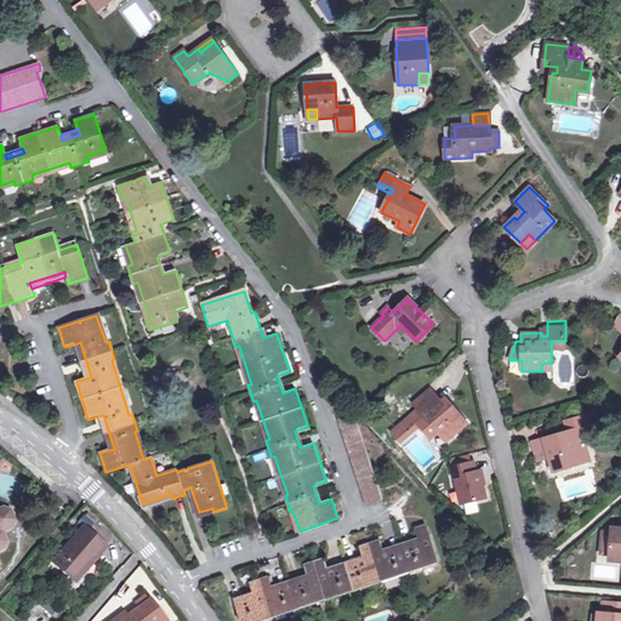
[(400,325),(396,330),(402,336),(406,331),(400,325)]
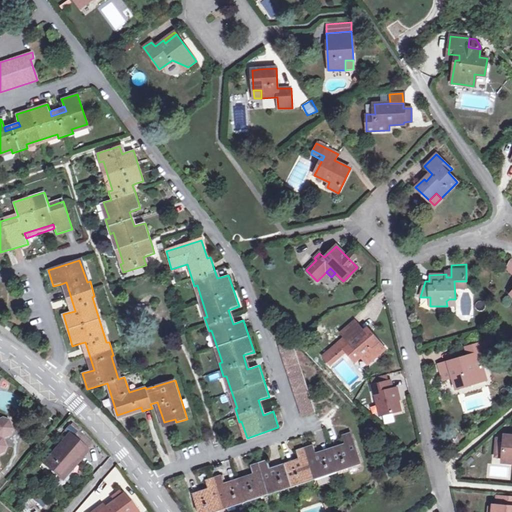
[(66,282),(61,284),(71,312),(75,311),(66,282)]
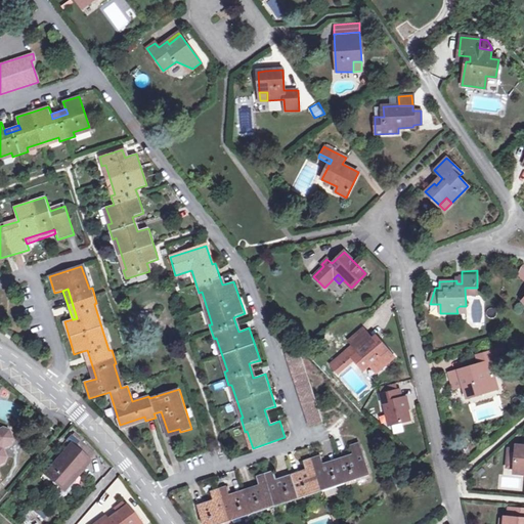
[(356,343),(349,349),(354,355),(364,367),(370,362),(378,356),(385,364),(396,355),(383,341),(380,343),(375,337),(365,325),(352,338),(356,343)]
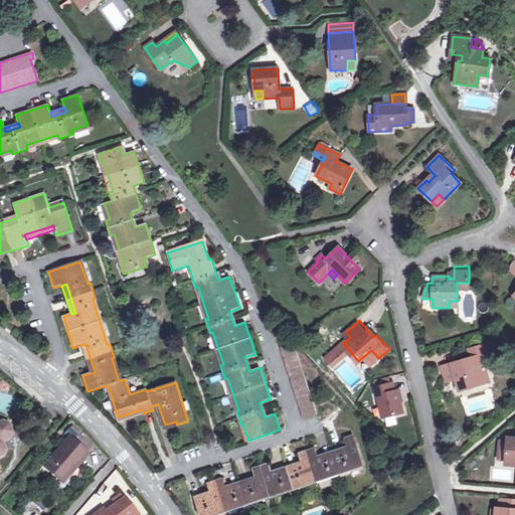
[(343,343),(336,349),(341,355),(348,349),(343,343)]
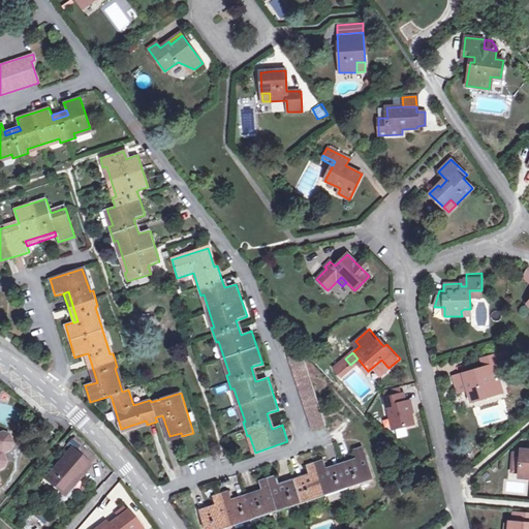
[(88,353),(84,354),(93,383),(97,382),(88,353)]
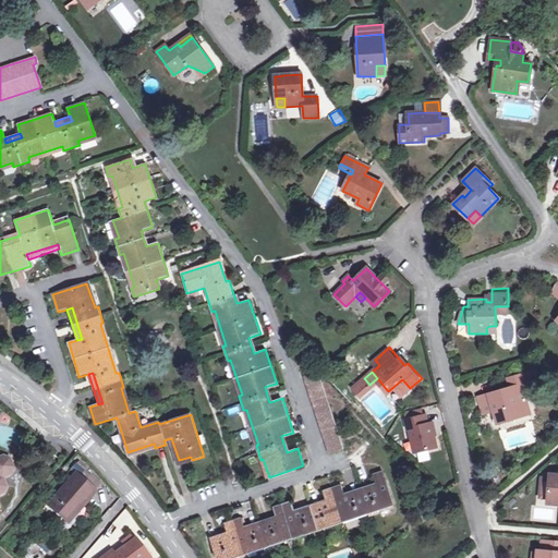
[(327,398),(331,397),(339,396),(323,377),(320,377),(318,373),(304,377),(329,455),(344,449),(329,404),(327,398)]
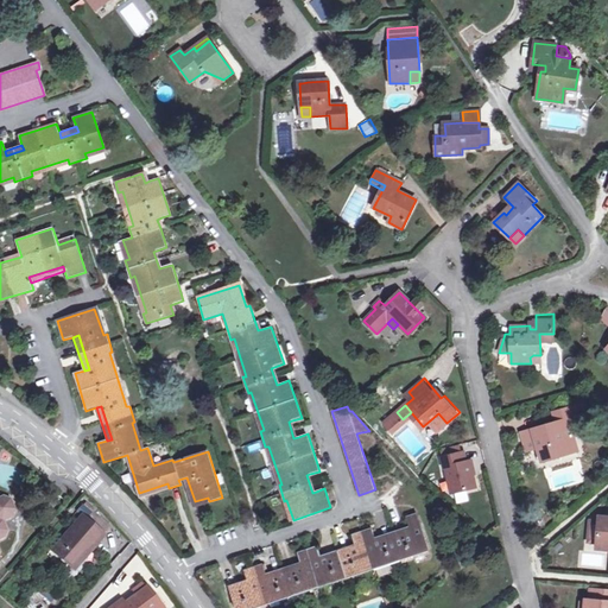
[(543,448),(545,460),(577,451),(570,425),(577,423),(574,407),(553,412),(557,423),(525,432),(530,450),(538,449),(543,448)]
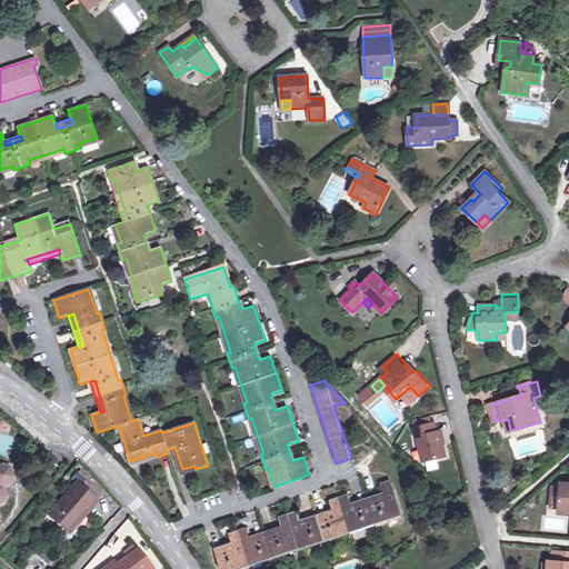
[(377,392),(371,386),(362,395),(368,400),(377,392)]
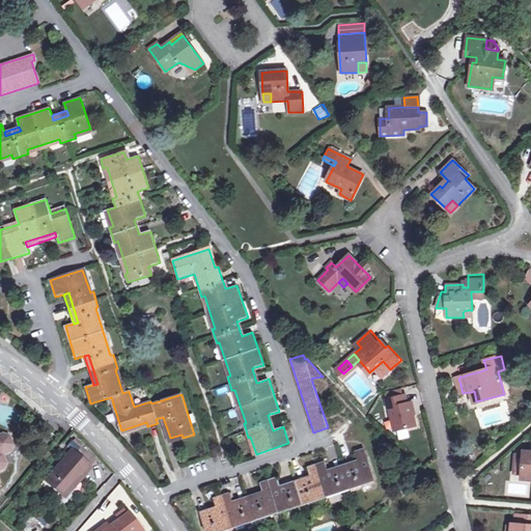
[(384,375),(390,369),(383,361),(375,367),(384,375)]
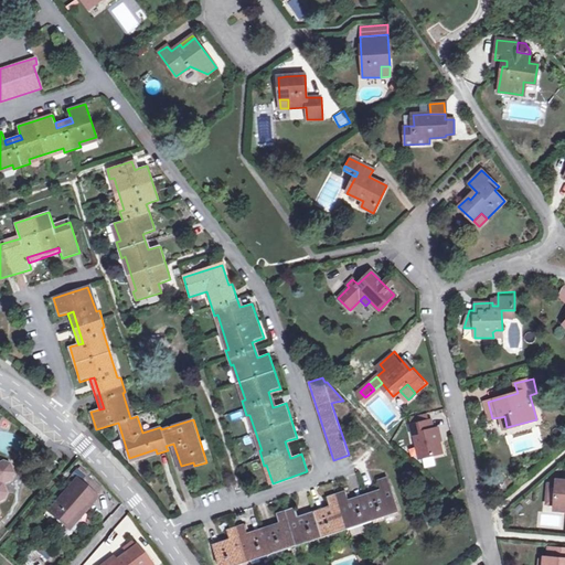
[(432,418),(411,423),(413,433),(414,432),(419,456),(443,450),(437,426),(433,427),(432,418)]
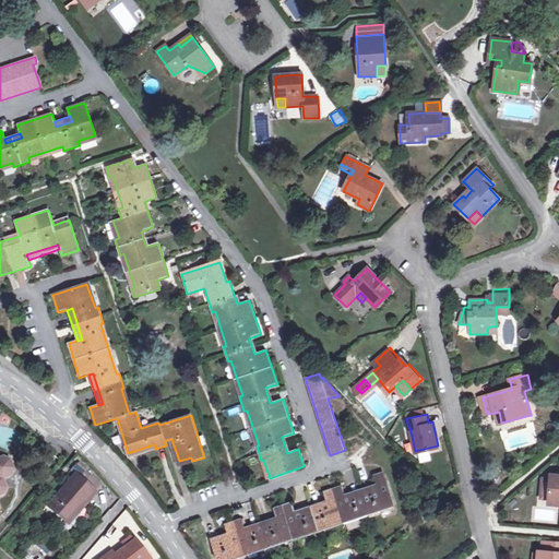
[(421,454),(423,463),(432,461),(431,453),(421,454)]
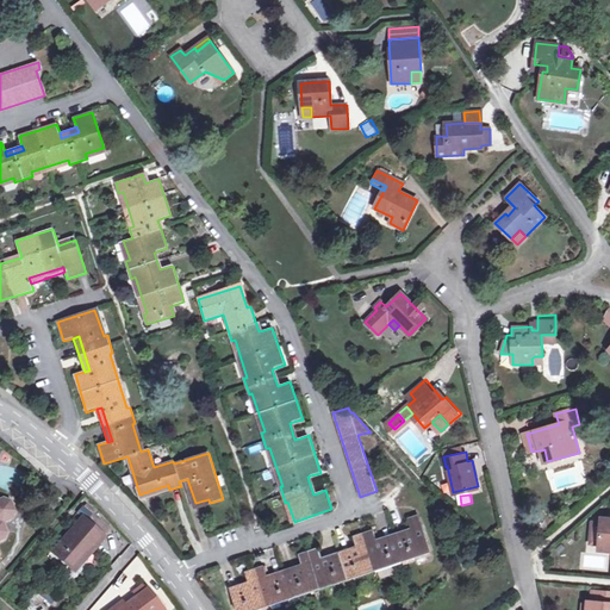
[(0,541),(1,541),(5,534),(0,524),(0,523),(10,520),(12,512),(8,502),(1,498),(0,498),(0,541)]
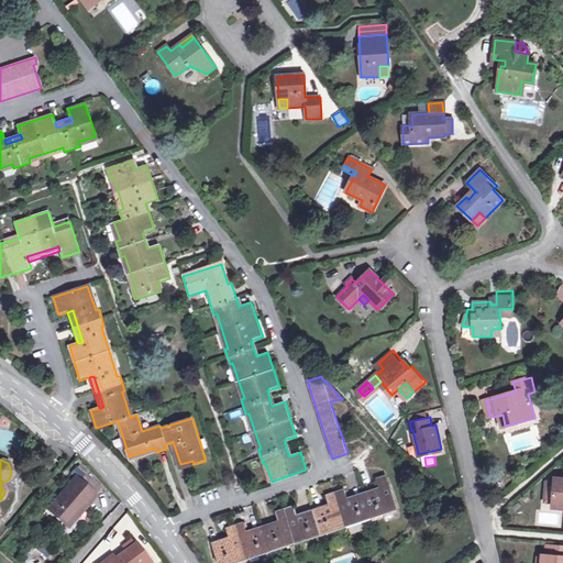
[(79,484),(94,496),(101,487),(87,475),(79,484)]
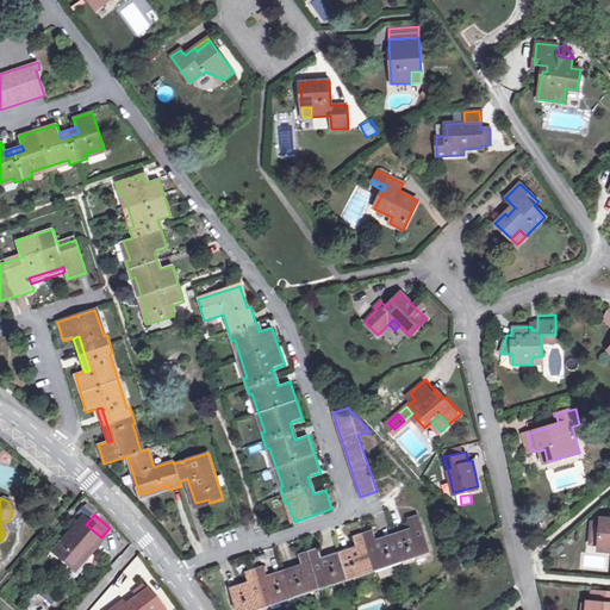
[(236,609),(255,609),(403,561),(430,553),(419,516),(408,520),(410,527),(412,531),(377,543),(375,539),(373,531),(354,537),(356,546),(358,549),(323,561),(322,556),(318,549),(299,555),(302,564),(304,567),(268,579),(267,574),(265,566),(246,573),(248,582),(250,585),(231,591),(236,609)]
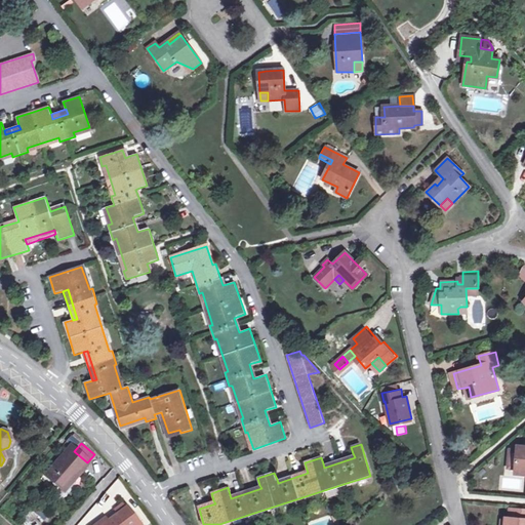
[(509,470),(509,474),(521,475),(522,472),(524,471),(524,446),(522,446),(522,448),(511,448),(511,451),(509,470)]
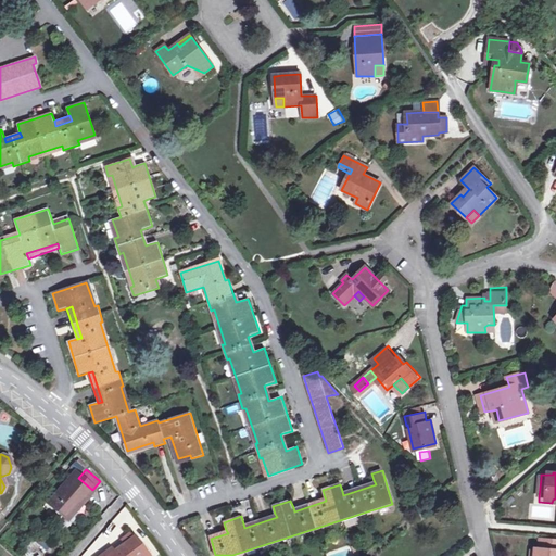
[(77,504),(80,507),(95,491),(92,490),(78,478),(74,474),(49,503),(63,517),(65,518),(77,504)]
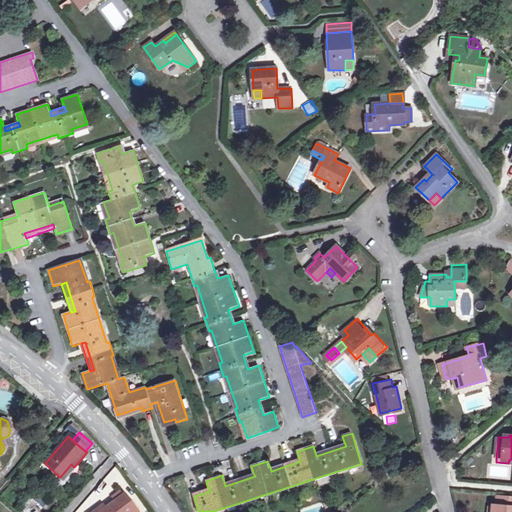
[(496,458),(498,440),(491,440),(489,458),(496,458)]
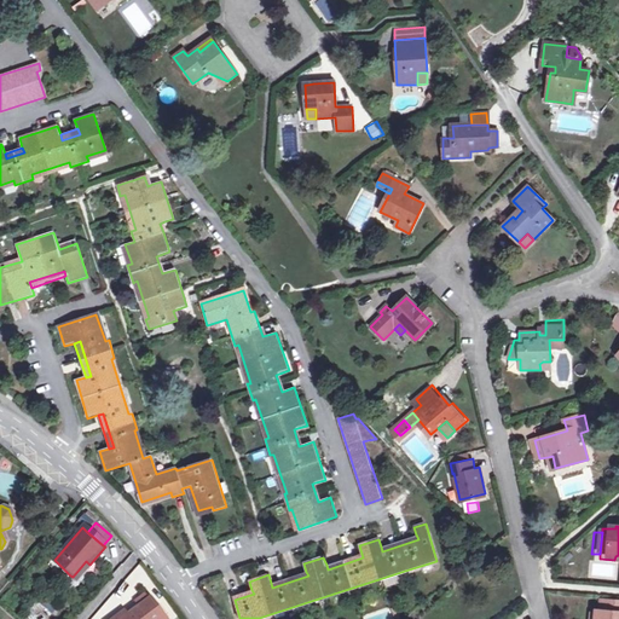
[(418,539),(416,534),(381,547),(382,551),(418,539)]
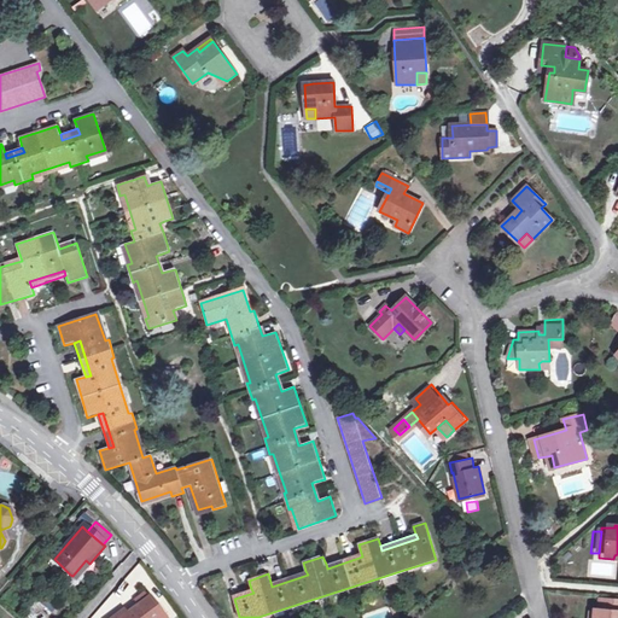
[(361,553),(326,564),(327,569),(362,557),(361,553)]
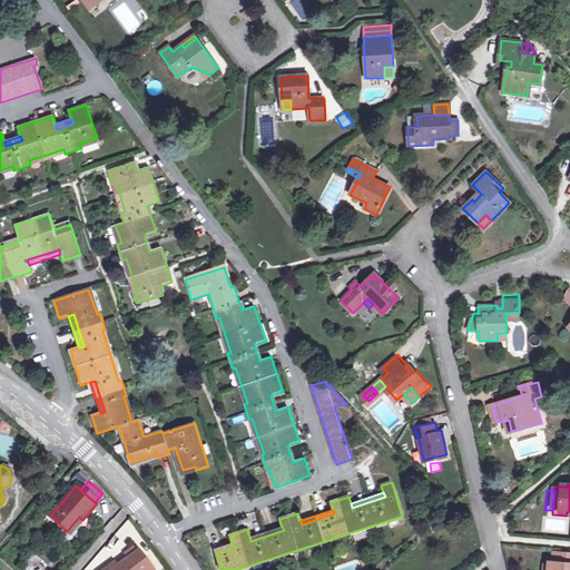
[(70,534),(82,520),(79,517),(67,531),(70,534)]
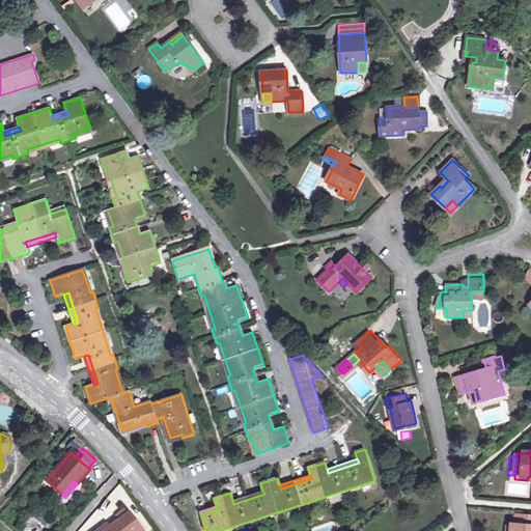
[(374,481),(351,488),(352,493),(362,488),(363,492),(373,488),(372,485),(375,484),(374,481)]
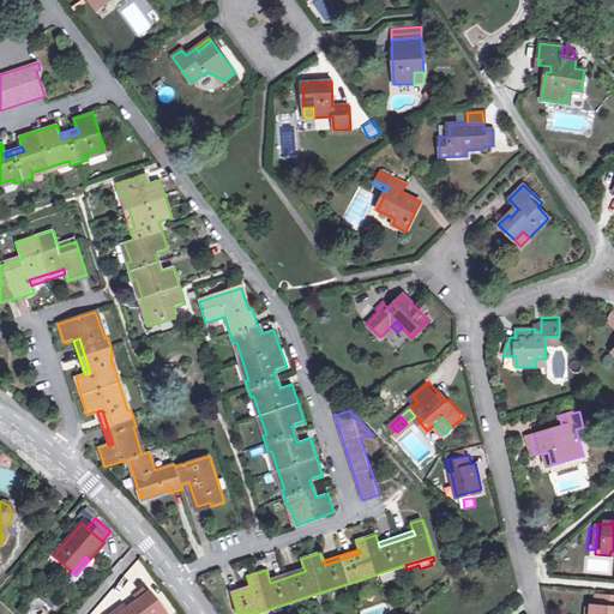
[(306,571),(304,567),(269,578),(270,583),(306,571)]
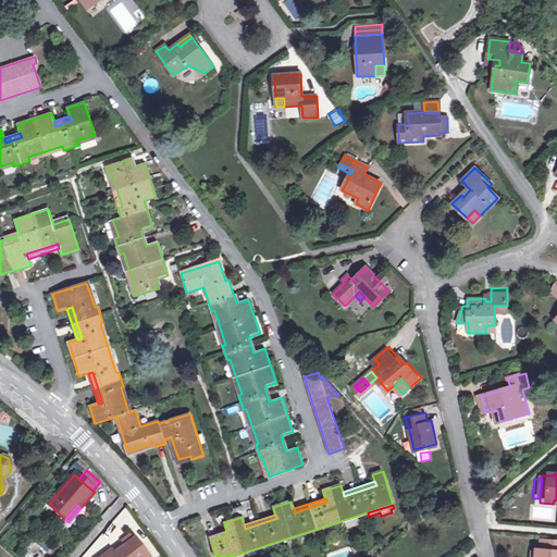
[(210,536),(211,540),(229,534),(226,531),(210,536)]
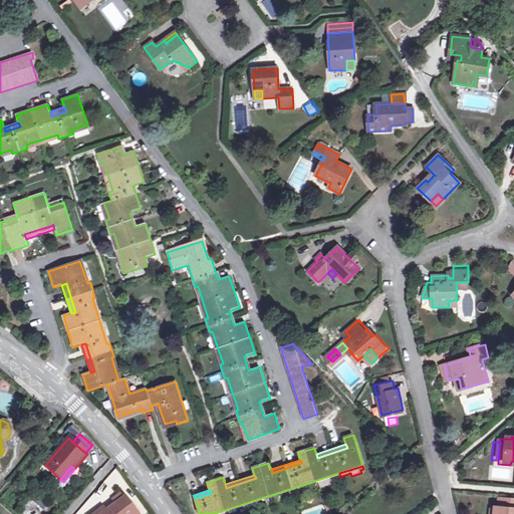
[(112,499),(116,504),(123,498),(120,494),(112,499)]
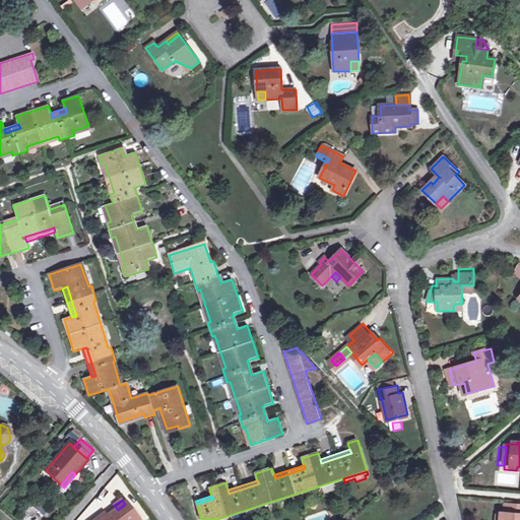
[(95,519),(138,519),(126,504),(125,504),(118,510),(107,518),(103,519),(99,519),(99,518),(95,519)]
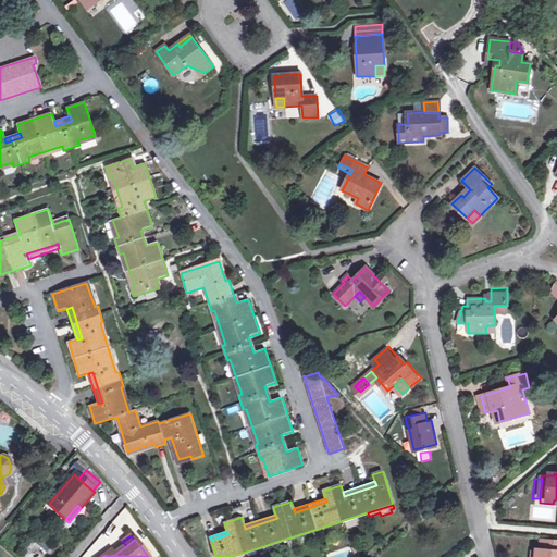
[(556,556),(556,542),(534,541),(534,551),(531,551),(530,556),(556,556)]
